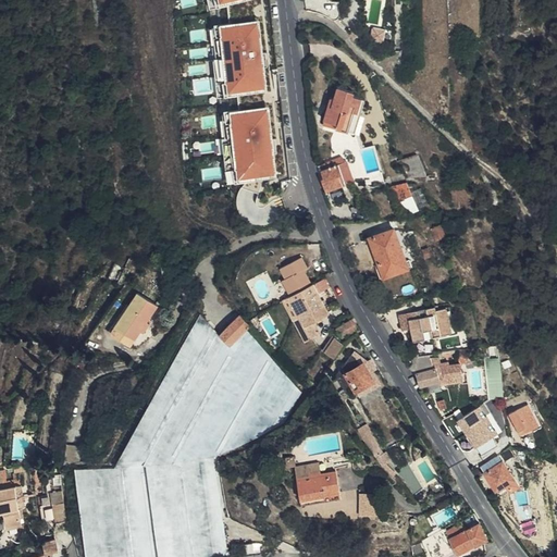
[(265,91),(258,24),(214,28),(224,96),(265,91)]
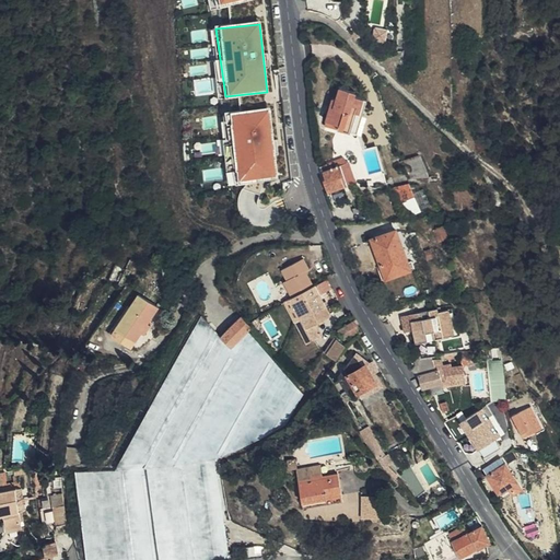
[(357,135),(366,100),(354,96),(356,92),(340,88),(336,100),(334,98),(326,120),(339,125),(338,129),(357,135)]
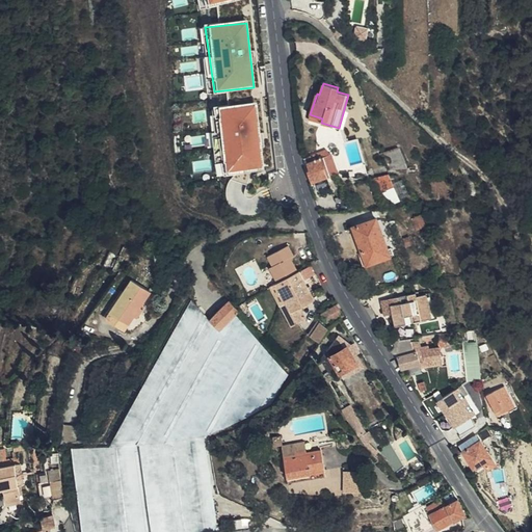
[(262,161),(254,99),(211,103),(218,171),(262,161)]
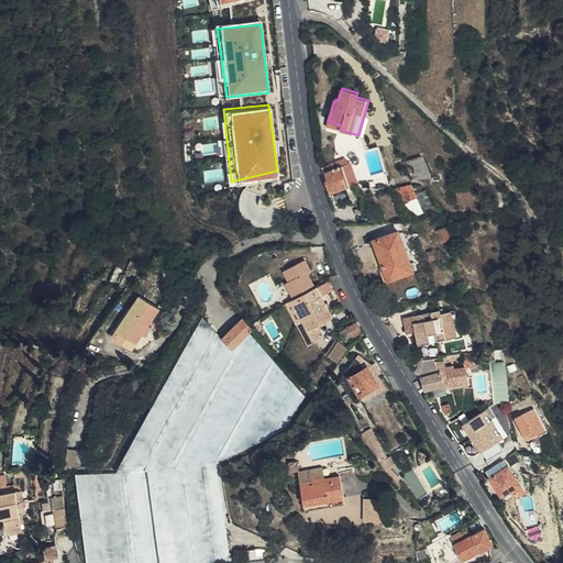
[(421,158),(405,164),(412,181),(428,176),(421,158)]
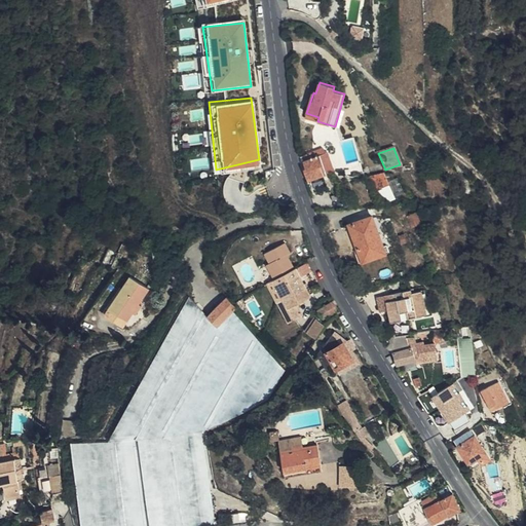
[(316,156),(320,165),(323,164),(326,174),(333,172),(327,153),(316,156)]
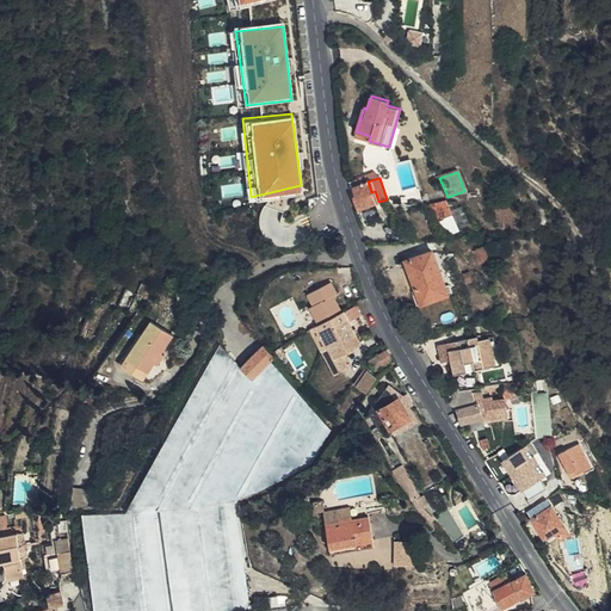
[(375,203),(371,192),(368,181),(365,179),(362,180),(359,181),(359,185),(353,186),(357,196),(353,197),(357,209),(375,203)]
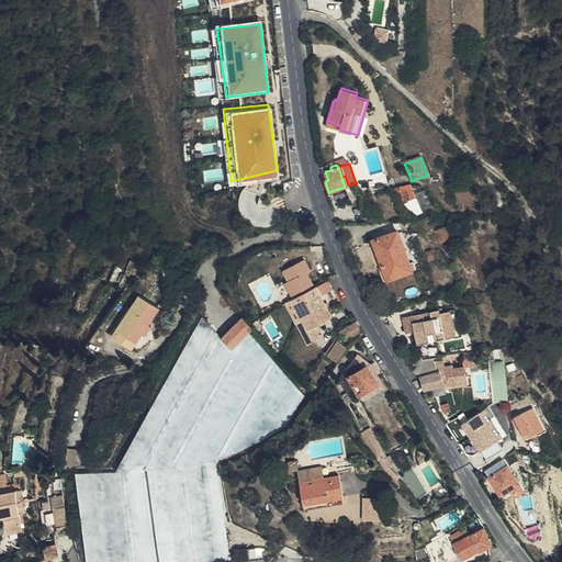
[(404,183),(388,186),(391,192),(396,191),(400,204),(409,202),(404,183)]
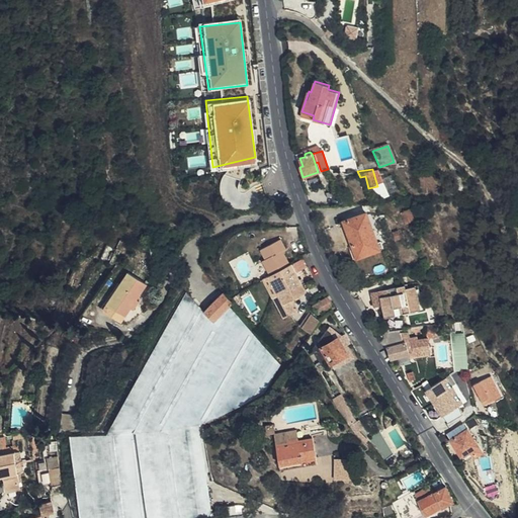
[(408,211),(399,217),(403,228),(413,223),(408,211)]
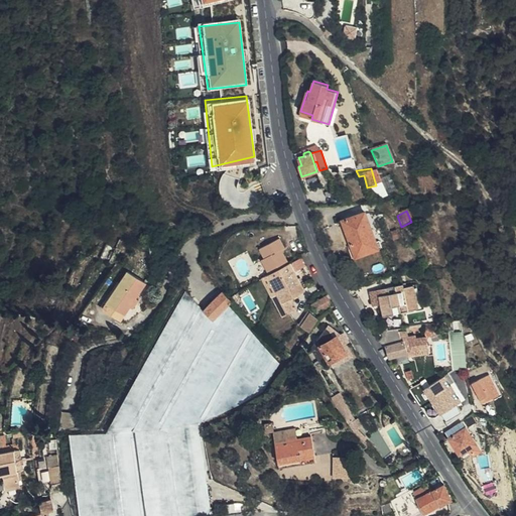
[(377,249),(364,213),(342,221),(353,250),(355,257),(377,249)]
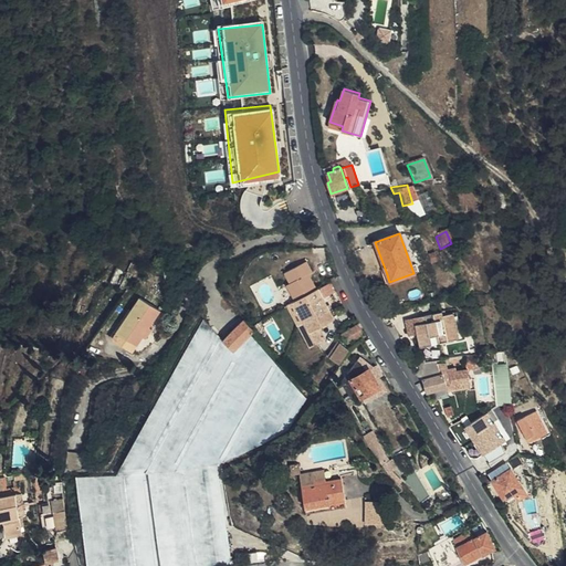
[(292,284),(289,286),(297,301),(299,302),(295,304),(307,324),(320,345),(328,339),(321,327),(337,317),(318,287),(316,287),(310,278),(315,274),(306,261),(285,274),(292,284)]
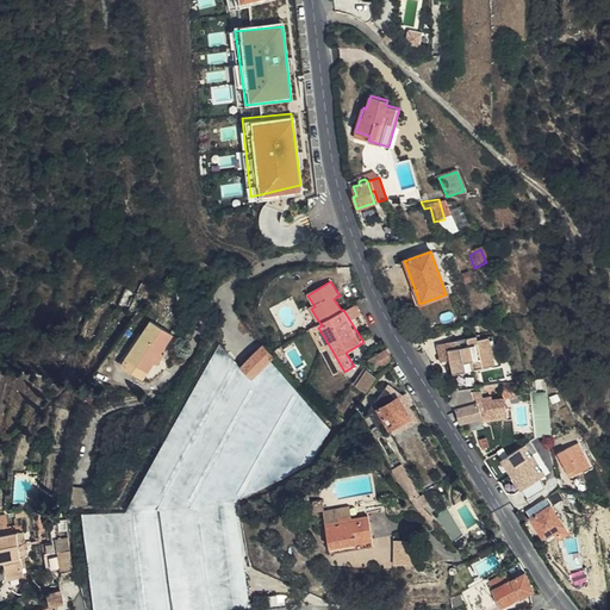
[(321,324),(311,309),(304,313),(313,329),(317,325),(321,324)]
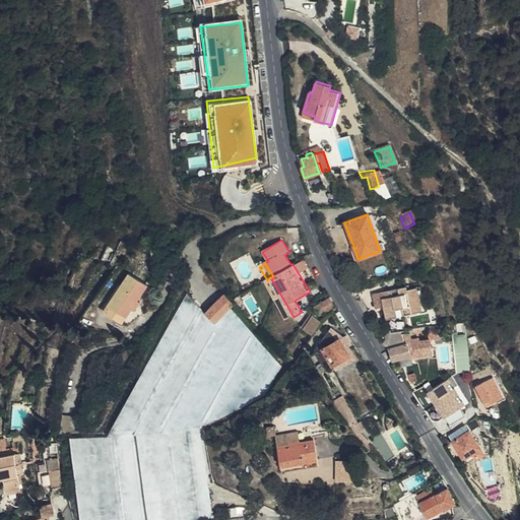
[(270,277),(267,280),(265,281),(276,301),(282,298),(271,279),(274,277),(273,276),(270,277)]
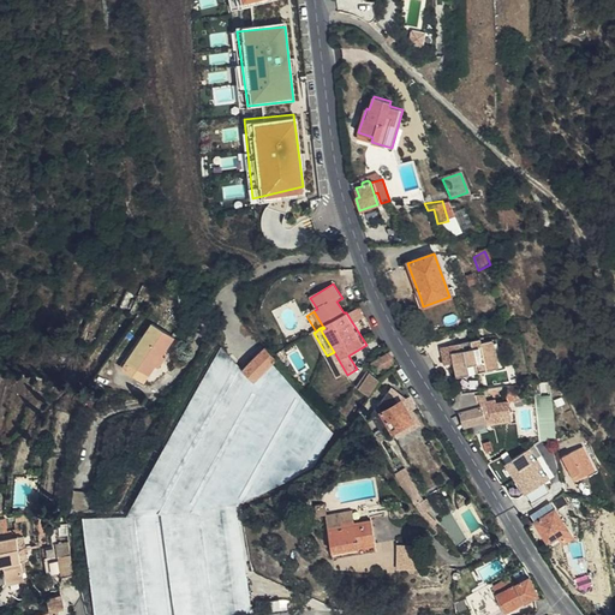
[(148,380),(153,369),(157,358),(166,340),(141,329),(124,368),(120,366),(118,372),(133,380),(136,375),(148,380)]
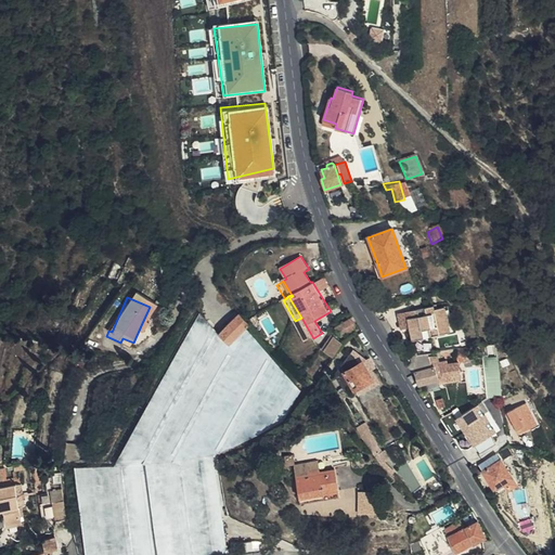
[(452,333),(447,307),(435,310),(434,307),(426,308),(427,314),(421,315),(418,310),(409,312),(412,328),(414,339),(426,337),(425,332),(431,330),(433,336),(452,333)]
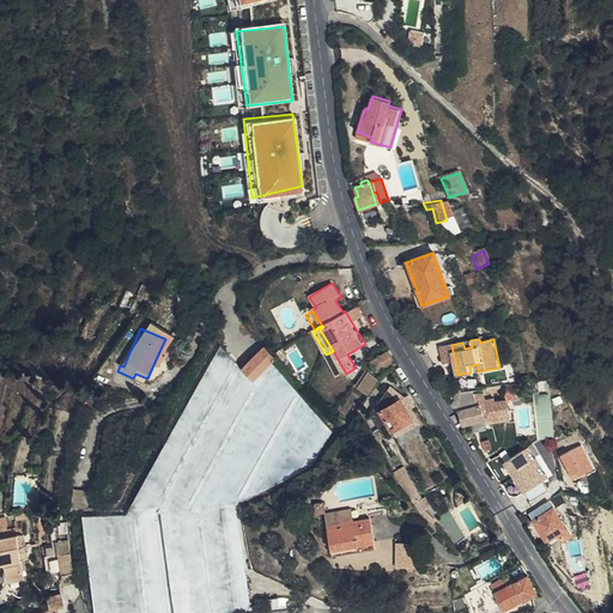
[(455,363),(451,345),(438,349),(436,351),(445,365),(455,363)]
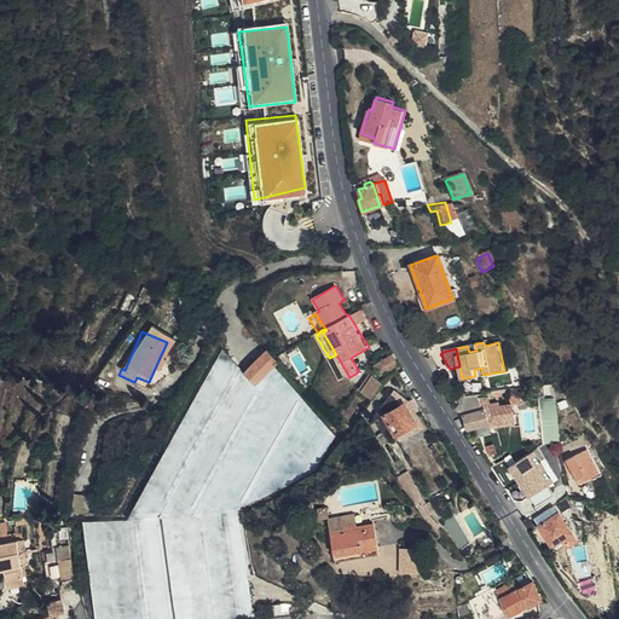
[(256,385),(277,362),(266,350),(248,370),(244,374),(256,385)]
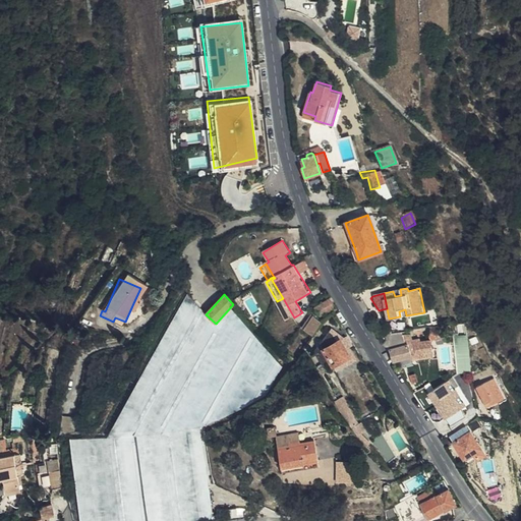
[(289,321),(294,317),(283,298),(277,301),(289,321)]
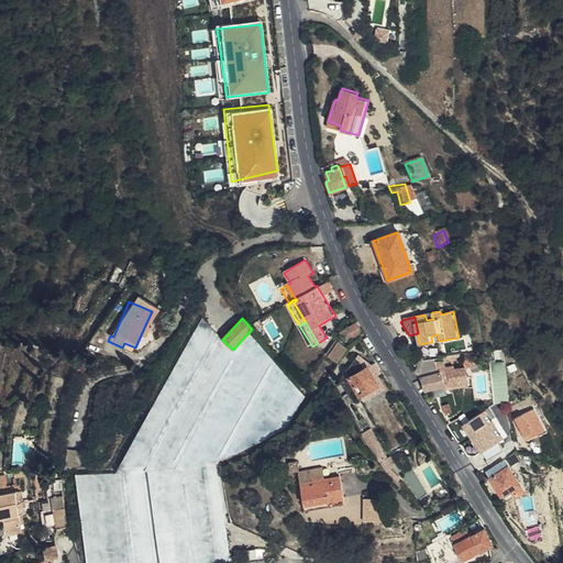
[(345,341),(361,331),(355,322),(340,332),(345,341)]
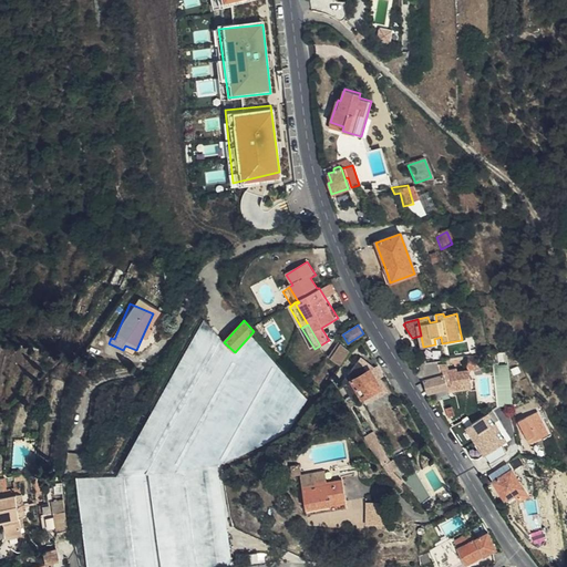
[(338,364),(348,350),(339,343),(329,358),(338,364)]
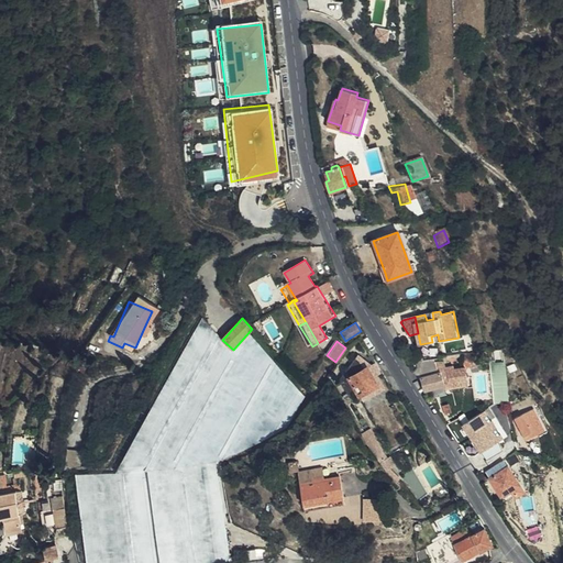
[(470,353),(462,354),(464,366),(464,367),(476,365),(474,352),(470,353)]
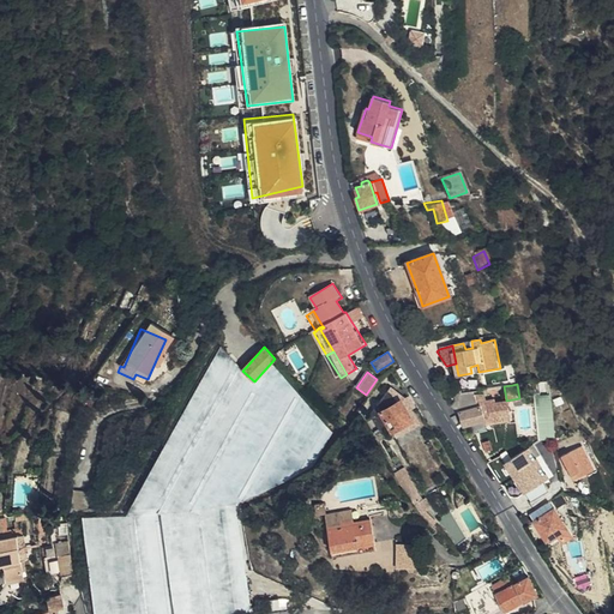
[(393,431),(397,437),(421,422),(417,415),(413,407),(416,404),(410,393),(405,396),(390,386),(387,389),(392,391),(397,401),(402,398),(414,419),(393,431)]
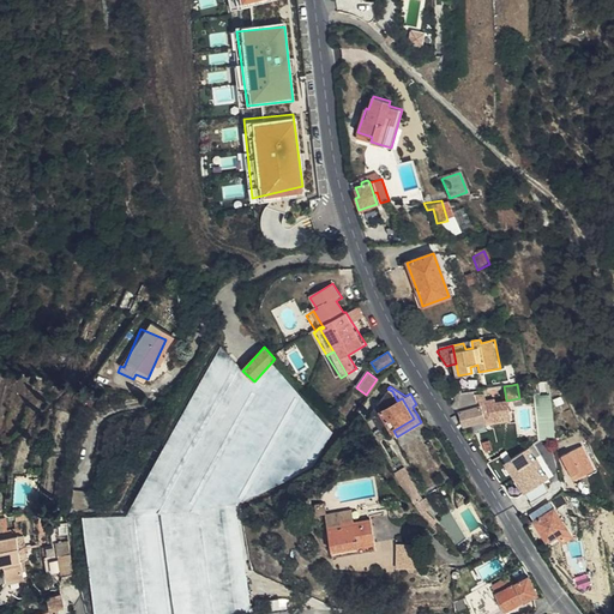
[(414,419),(402,398),(397,401),(392,391),(387,389),(373,410),(384,429),(390,426),(393,431),(414,419)]
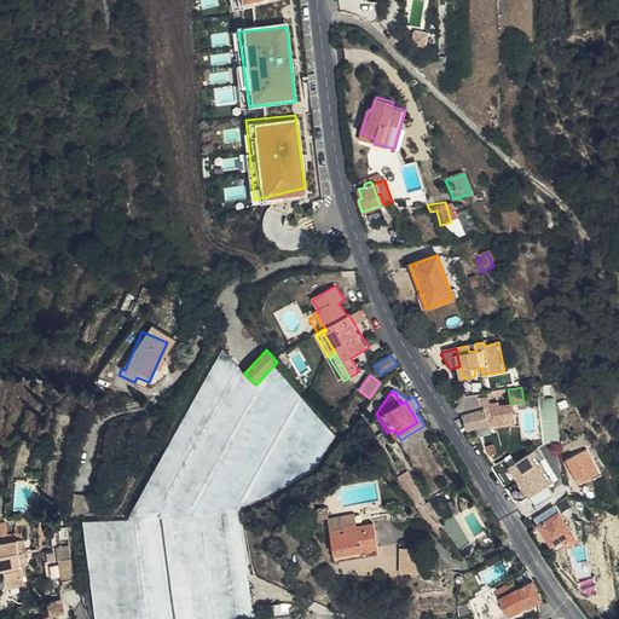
[(476,394),(458,397),(461,405),(455,409),(463,415),(480,410),(478,398),(476,394)]
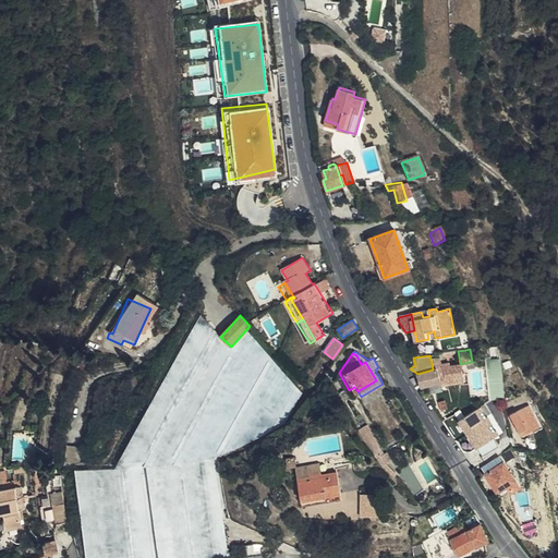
[(500,356),(484,358),(489,399),(505,397),(500,356)]
